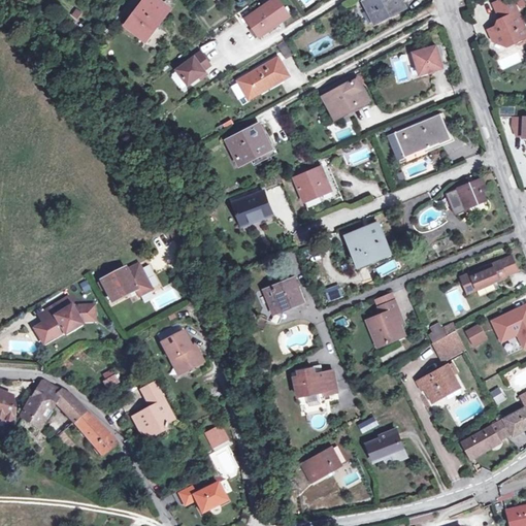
[(148,25),(151,28),(165,7),(155,0),(141,0),(125,23),(140,34),(148,25)]
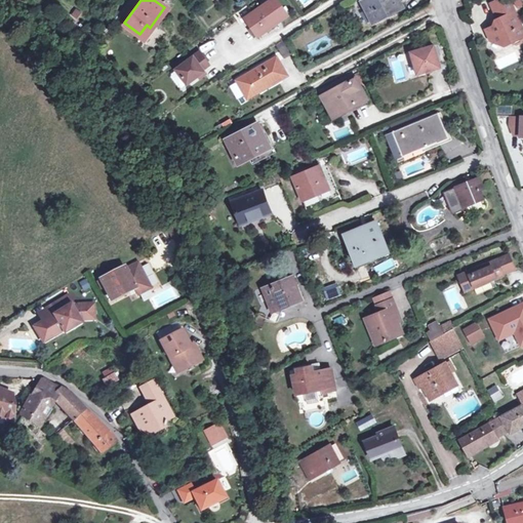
[(267,0),(243,17),(256,34),(285,14),(275,0),(267,0)]
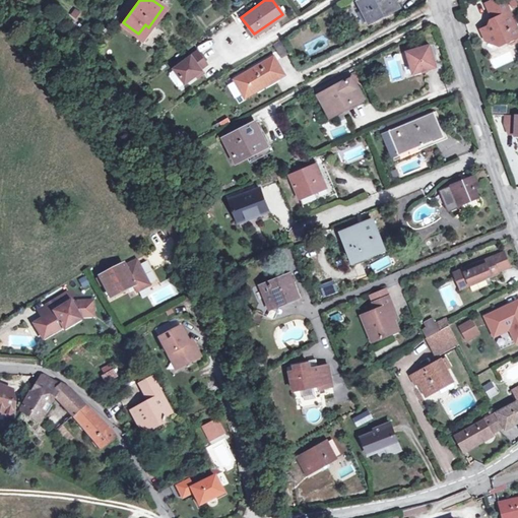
[(355,0),(367,21),(397,5),(394,0),(355,0)]
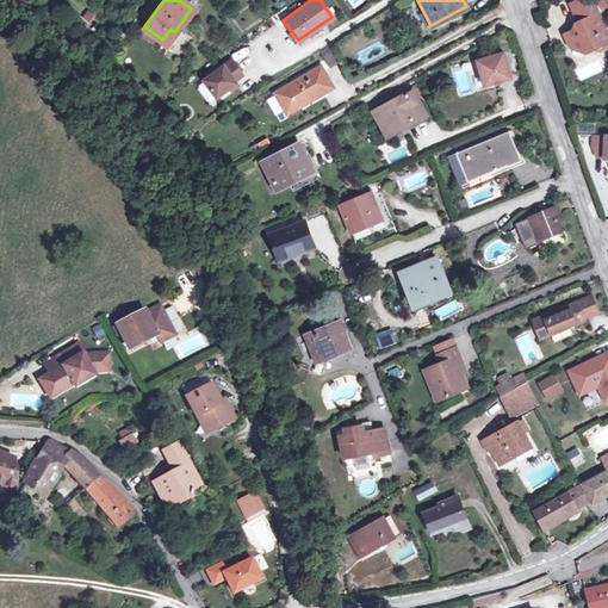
[(572,17),(570,30),(560,35),(566,47),(582,53),(591,49),(597,51),(607,47),(607,43),(607,38),(590,2),(584,0),(572,0),(566,4),(572,17)]
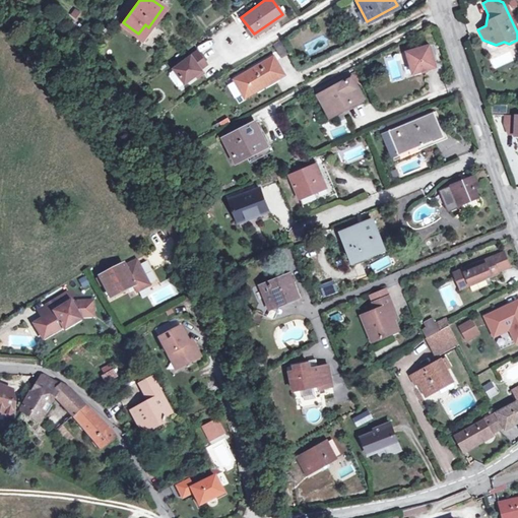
[(141,37),(148,27),(145,24),(138,34),(141,37)]
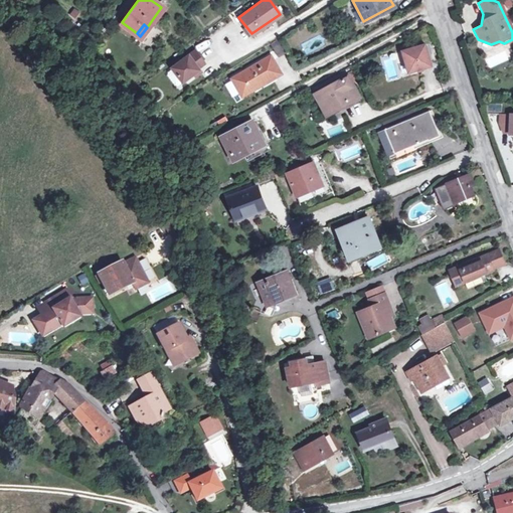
[(277,56),(284,51),(276,37),(268,42),(277,56)]
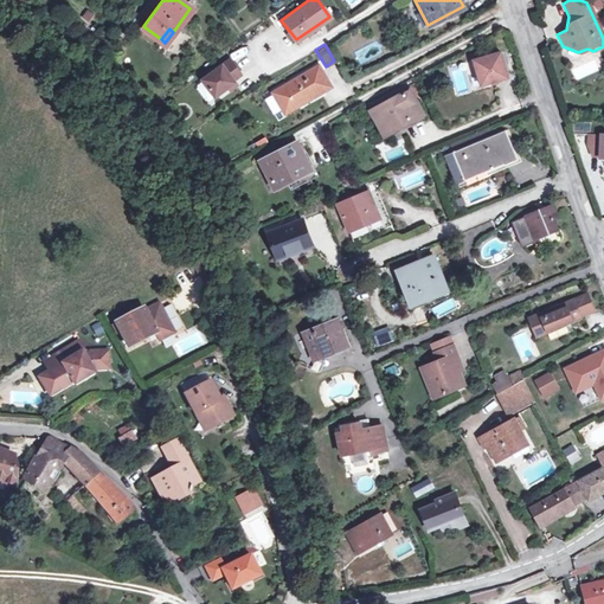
[(499,51),(471,59),(479,84),(506,77),(499,51)]
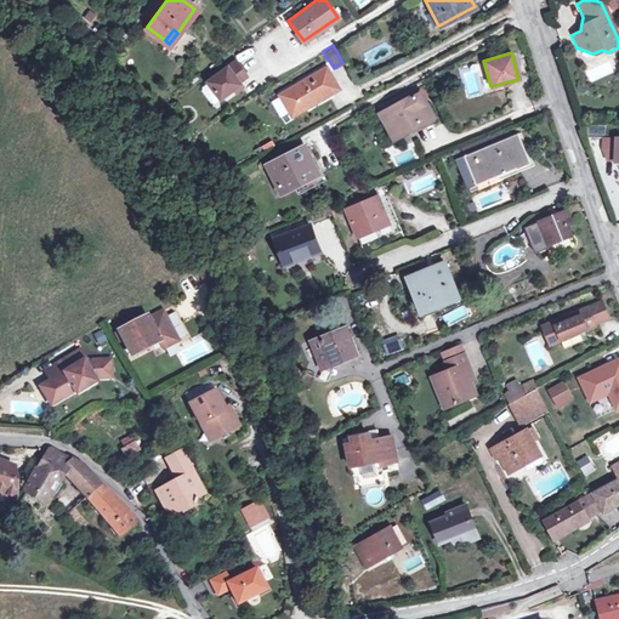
[(206,80),(220,97),(239,83),(238,80),(245,74),(234,58),(206,80)]
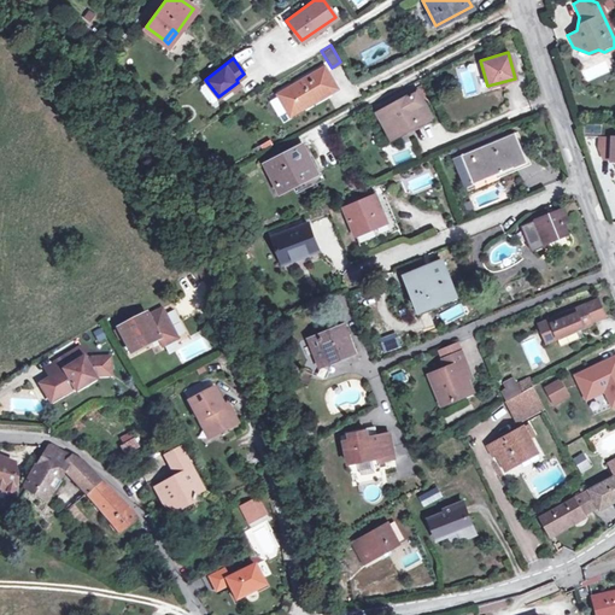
[(287,111),(314,95),(315,98),(334,87),(322,65),(276,93),(287,111)]
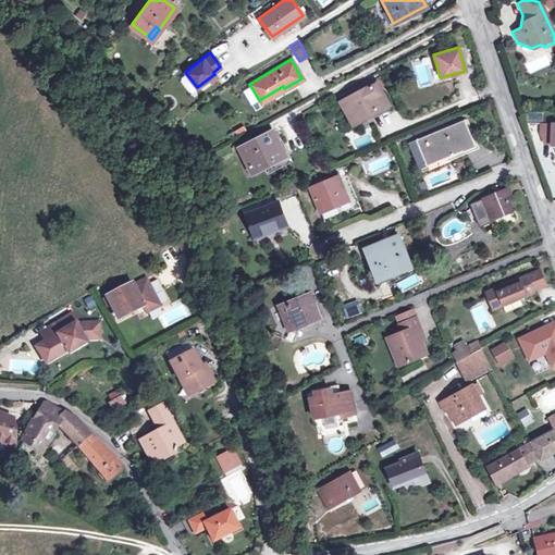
[(340,101),(352,122),(385,105),(373,83),(340,101)]
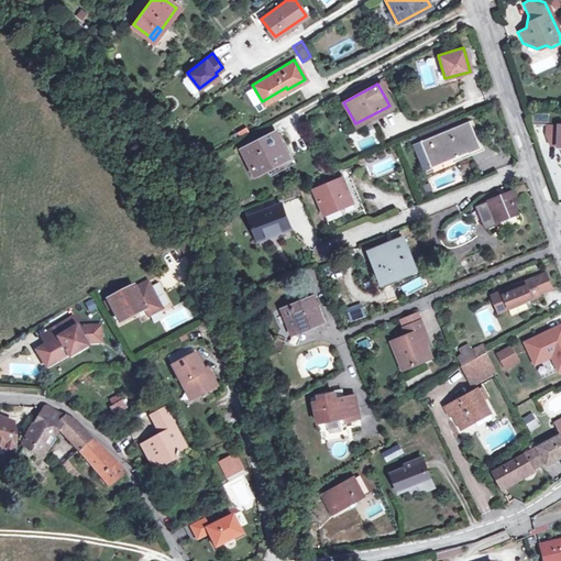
[(422,169),(465,152),(466,153),(479,147),(468,121),(410,144),(422,169)]
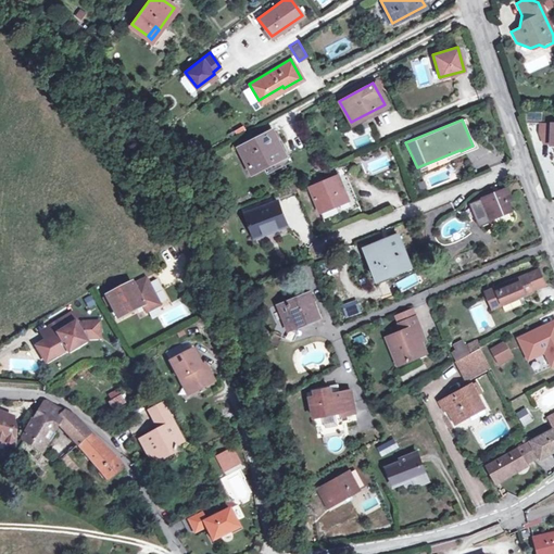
[(540,142),(553,142),(553,123),(537,123),(537,134),(540,142)]
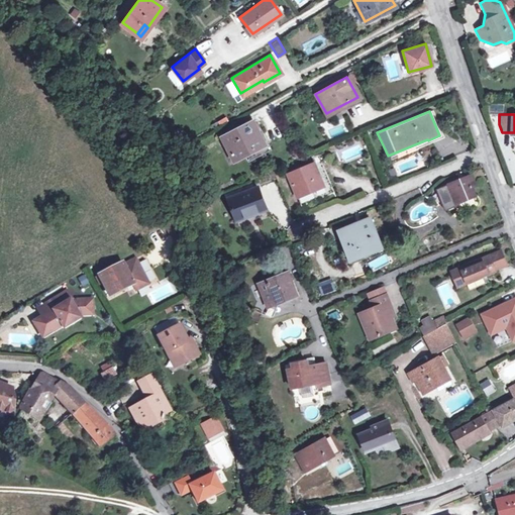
[(220,136),(232,160),(263,144),(249,121),(220,136)]
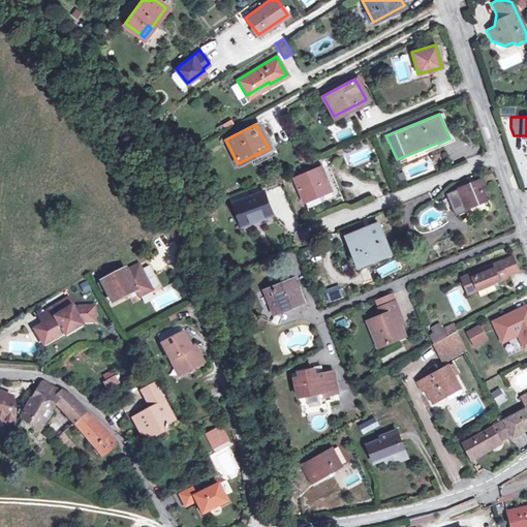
[(319,165),(317,162),(311,164),(313,168),(292,177),(302,198),(319,191),(320,193),(329,190),(331,194),(337,191),(326,162),(319,165)]
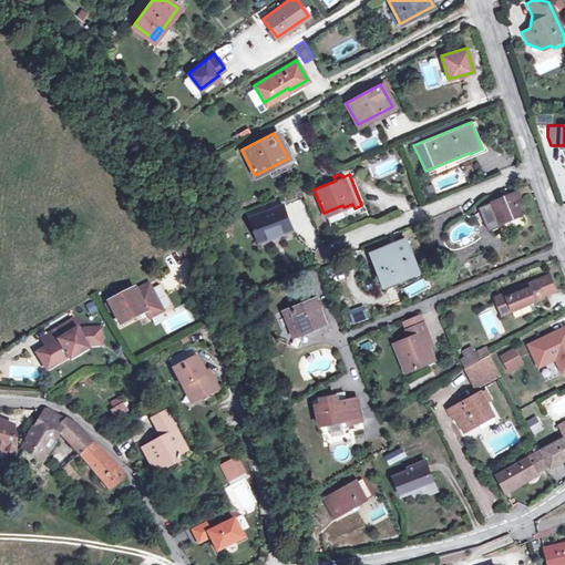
[(486,229),(499,224),(497,222),(519,212),(515,203),(520,202),(515,191),(476,206),(486,229)]
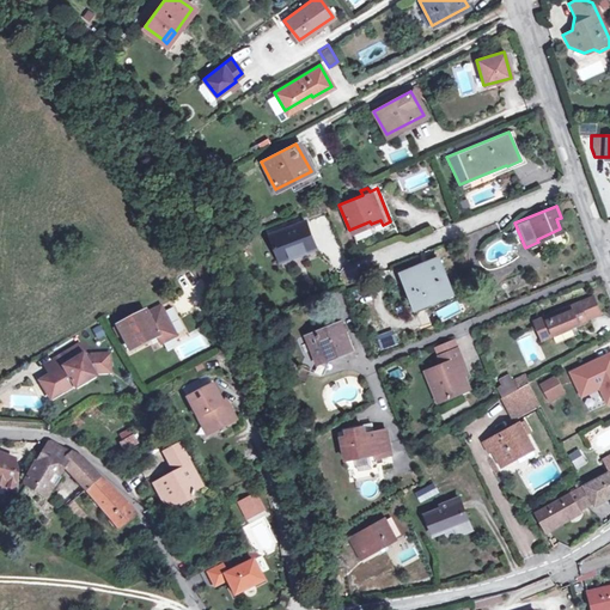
[(268,233),(279,261),(313,248),(303,220),(268,233)]
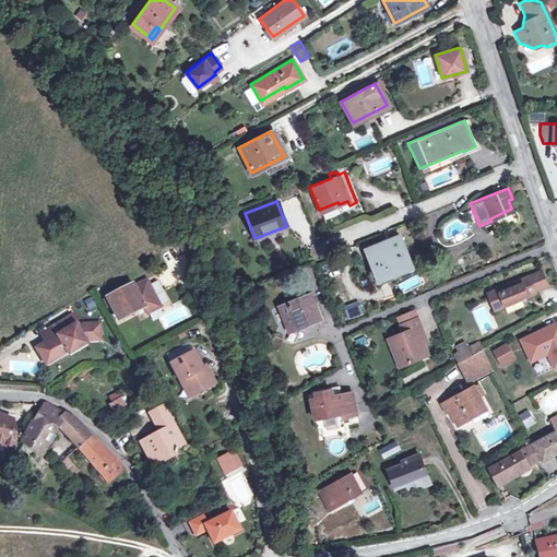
[(390,243),(389,239),(365,249),(378,283),(388,279),(387,276),(410,267),(398,238),(390,243)]
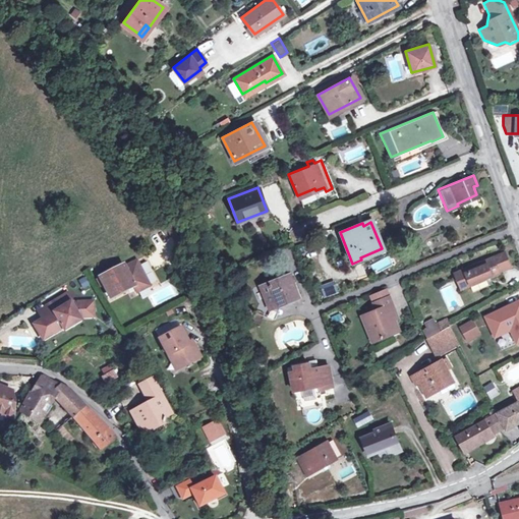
[(469,283),(487,276),(499,271),(498,270),(509,266),(503,250),(451,271),(458,288),(469,283)]
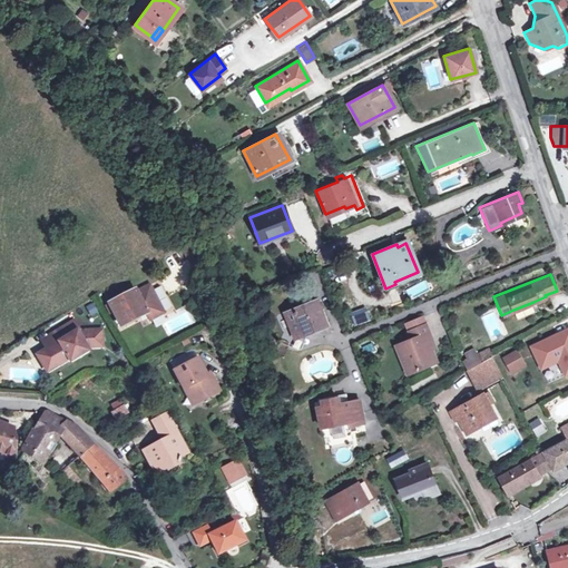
[(147,283),(138,289),(139,292),(149,286),(147,283)]
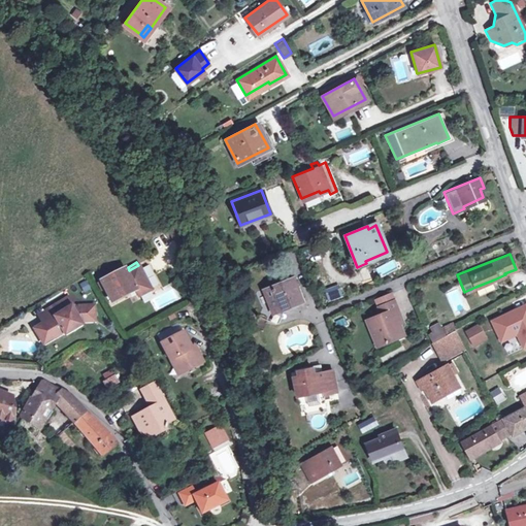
[(128,267),(124,268),(133,287),(137,294),(150,287),(138,265),(129,270),(128,267)]
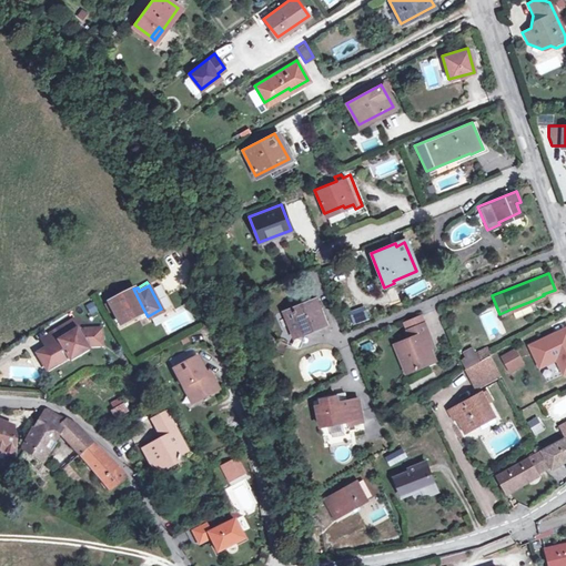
[(107,301),(118,322),(143,309),(132,287),(107,301)]
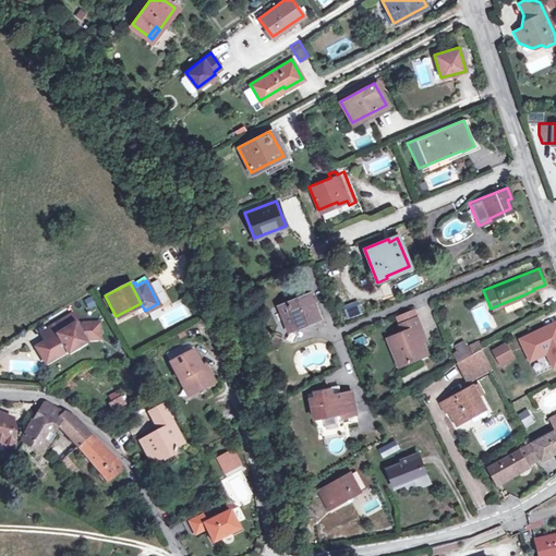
[(279,306),(288,326),(315,316),(311,305),(306,295),(279,306)]
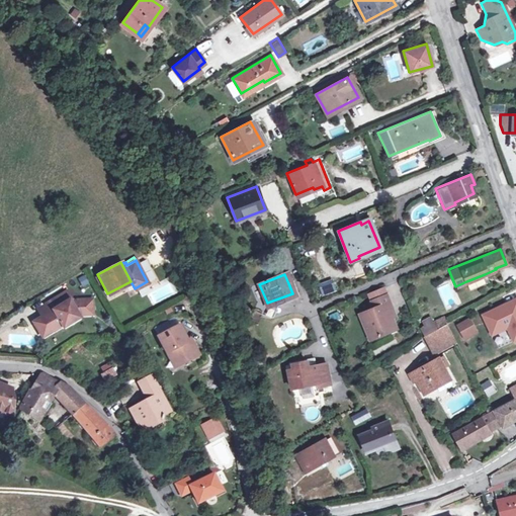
[(487,279),(485,274),(466,281),(468,287),(487,279)]
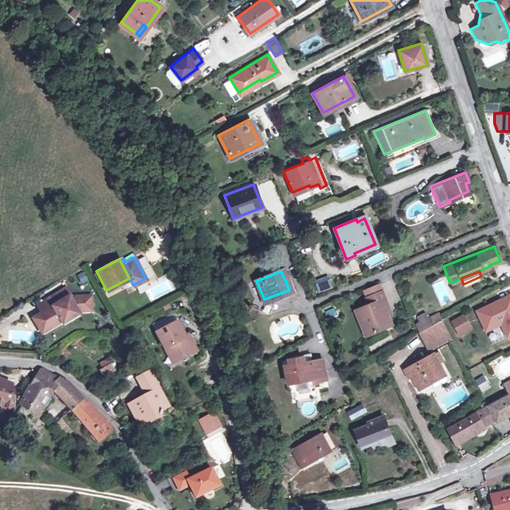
[(264,299),(256,281),(255,278),(247,281),(253,298),(252,300),(255,301),(253,304),(252,307),(260,311),(264,300),(264,299)]
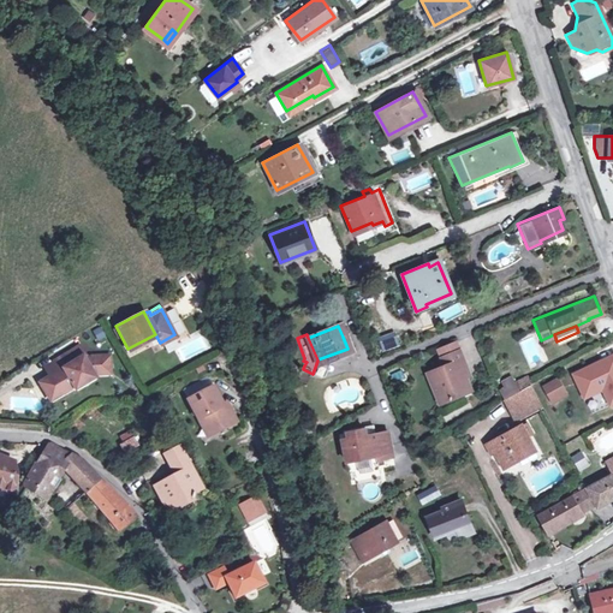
[(61,368),(45,378),(55,394),(73,384),(75,386),(93,375),(91,373),(94,372),(95,372),(108,370),(107,355),(89,356),(84,359),(82,356),(84,355),(78,344),(55,358),(61,368)]
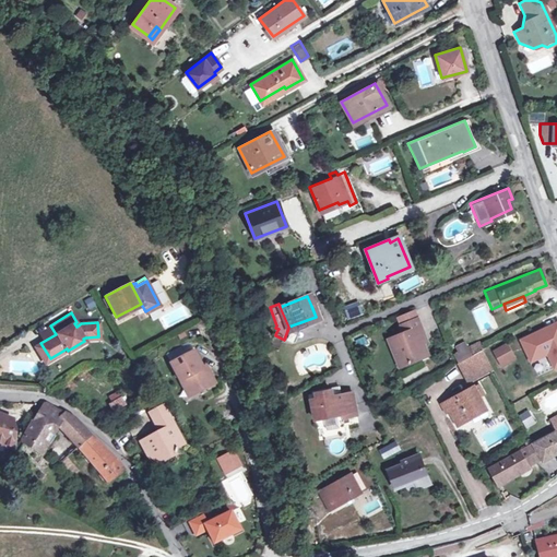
[(319,315),(316,317),(288,327),(288,328),(284,340),(289,342),(293,340),(298,328),(321,319),(319,315)]
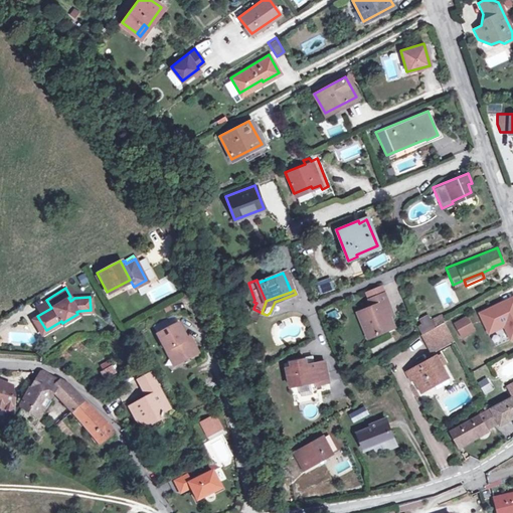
[(386,308),(389,307),(383,292),(368,298),(371,305),(357,310),(364,326),(369,324),(373,334),(378,332),(378,330),(383,327),(384,329),(393,325),(389,314),(386,308)]
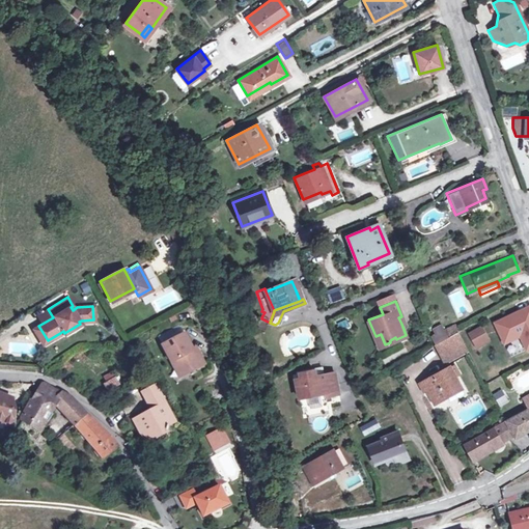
[(528,305),(517,311),(521,318),(527,315),(528,318),(528,305)]
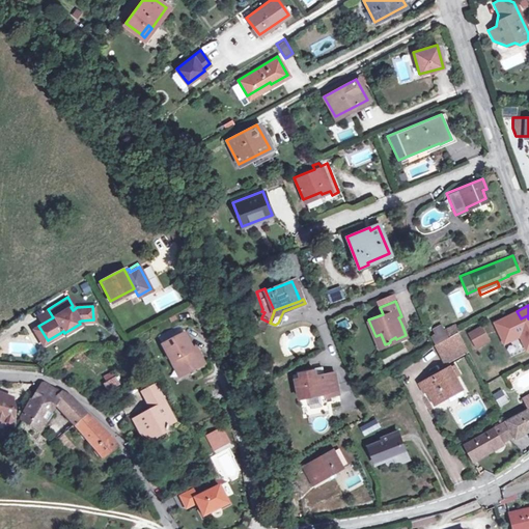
[(53,317),(48,309),(34,317),(38,326),(53,317)]
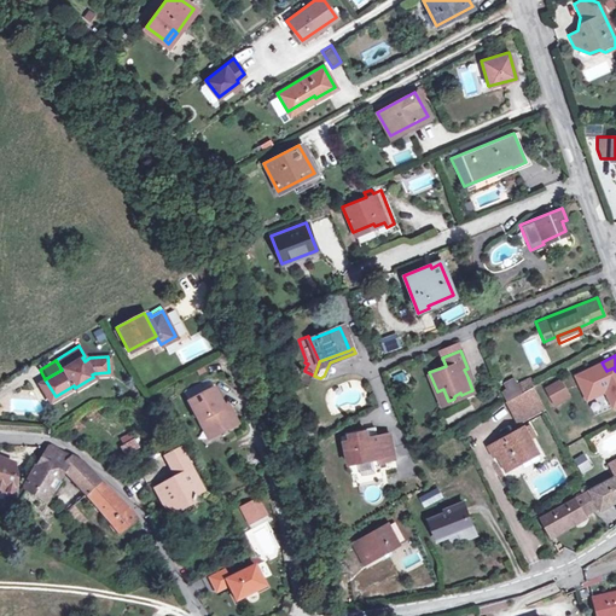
[(575,375),(586,399),(604,389),(611,406),(615,404),(615,371),(614,367),(606,371),(602,362),(575,375)]
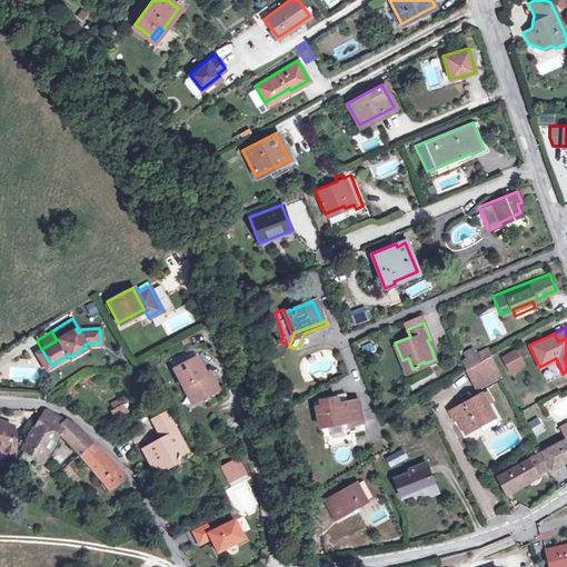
[(496,346),(494,340),(474,352),(471,347),(461,351),(464,356),(459,358),(465,368),(474,385),(498,371),(489,355),(499,349),(506,346),(504,341),(496,346)]
